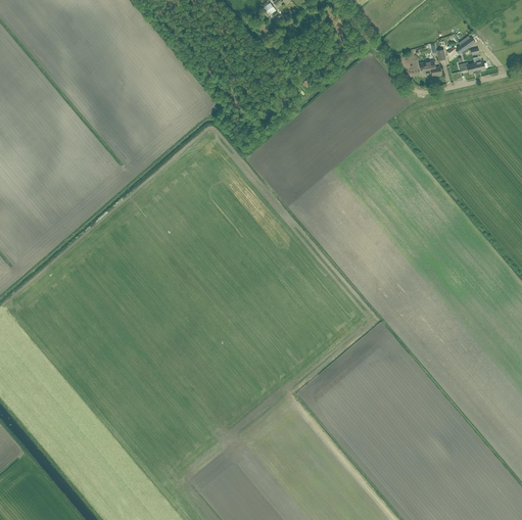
[(270,1),(261,7),(266,13),(274,6),(270,1)]
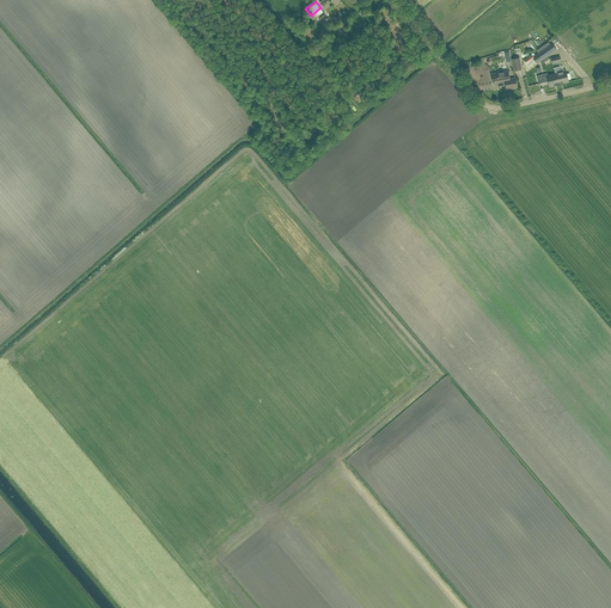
[(523,56),(525,60),(532,55),(536,60),(555,47),(550,40),(531,54),(530,51),(523,56)]
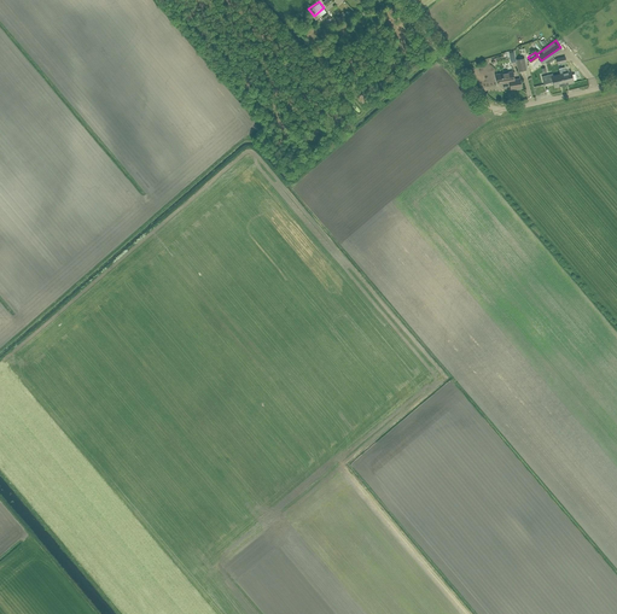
[(514,56),(517,69),(525,66),(523,54),(514,56)]
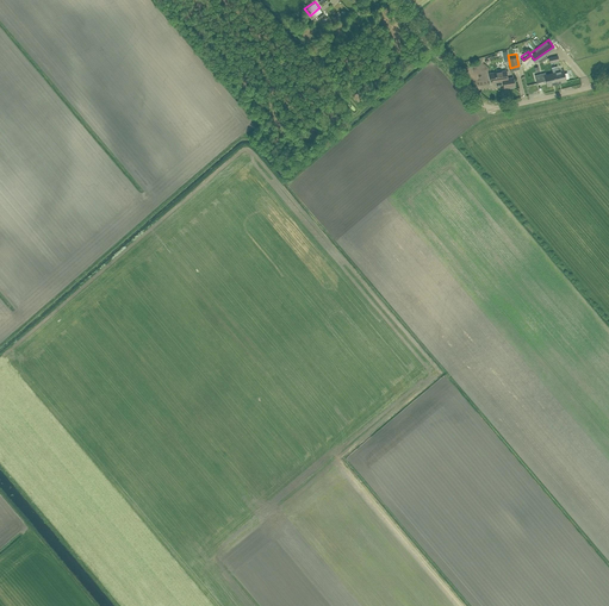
[(558,68),(552,70),(554,81),(565,79),(565,76),(567,75),(566,69),(563,70),(563,67),(558,68)]
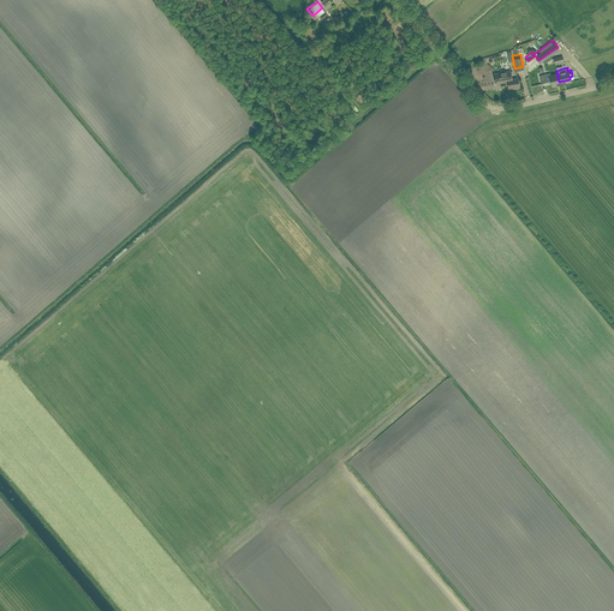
[(507,87),(518,84),(516,75),(510,76),(508,69),(493,71),(495,81),(506,78),(507,87)]
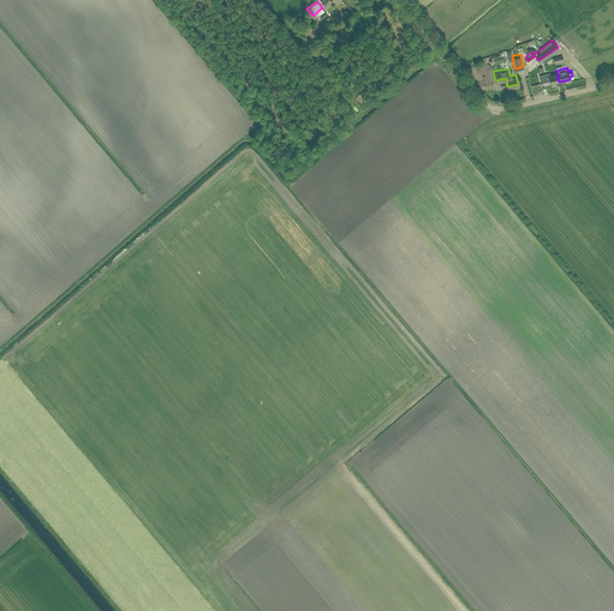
[(559,82),(556,71),(549,72),(548,71),(538,73),(540,81),(549,78),(550,84),(559,82)]
